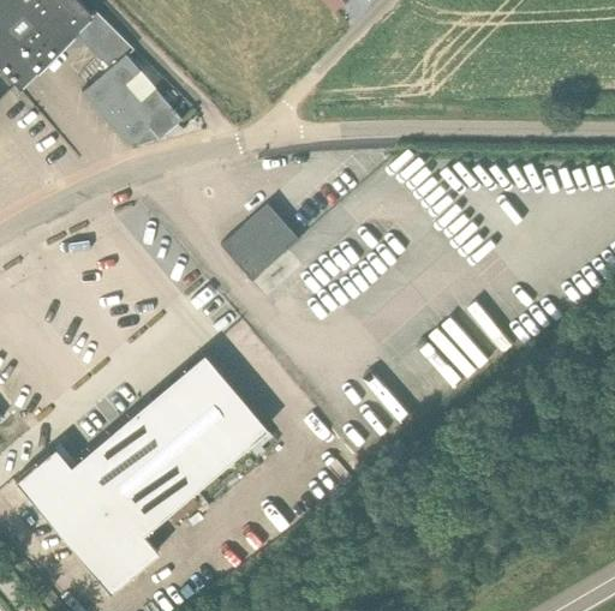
[(84,40),(71,28),(91,10),(81,0),(0,0),(0,61),(17,83),(60,43),(64,46),(81,43),(84,40)]
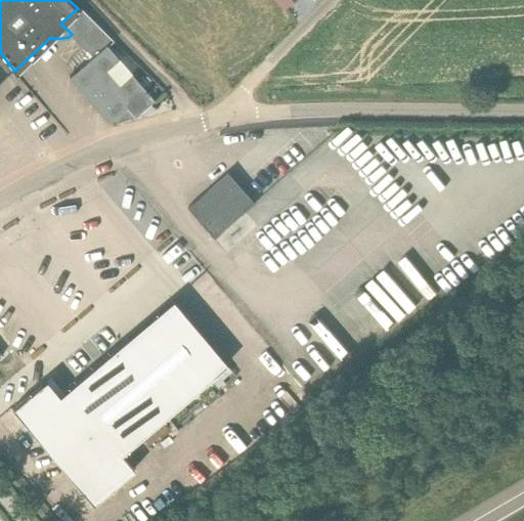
[(155,98),(107,43),(114,38),(81,5),(78,8),(60,24),(72,34),(83,45),(66,60),(74,70),(70,74),(110,121),(127,105),(135,115),(155,98)]
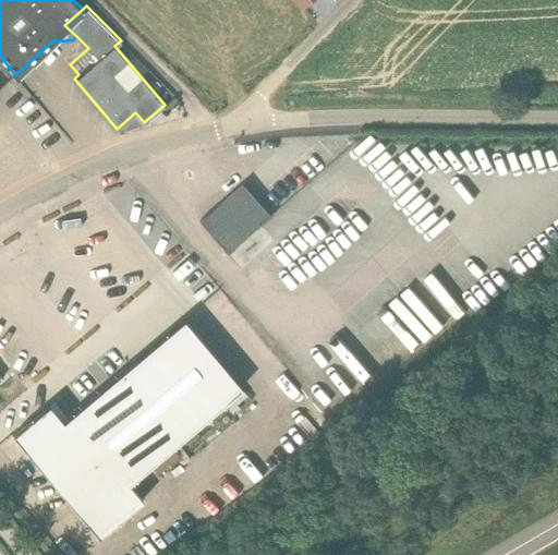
[(202,224),(228,254),(270,216),(244,186),(202,224)]
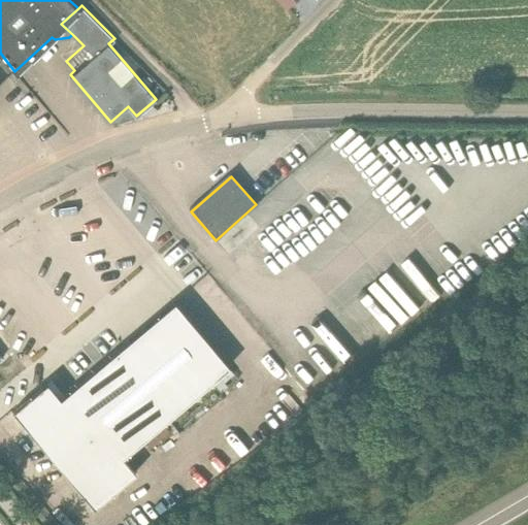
[(47,388),(14,416),(95,512),(136,478),(123,461),(230,371),(175,307),(61,403),(55,396),(47,388)]
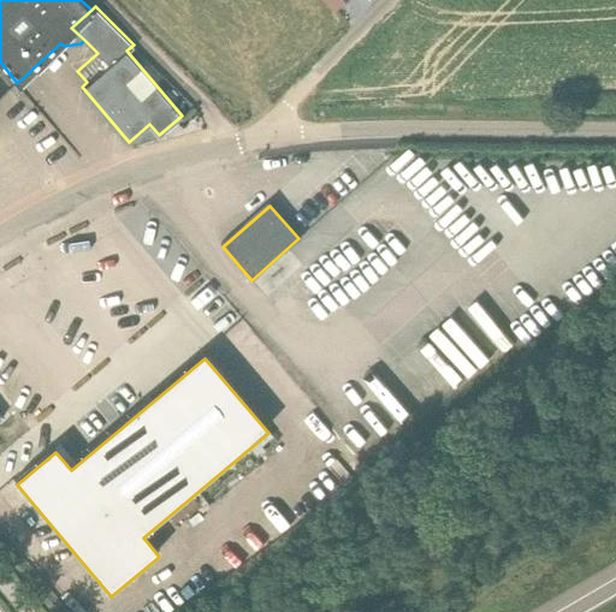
[(0,416),(19,399),(0,378),(0,416)]
